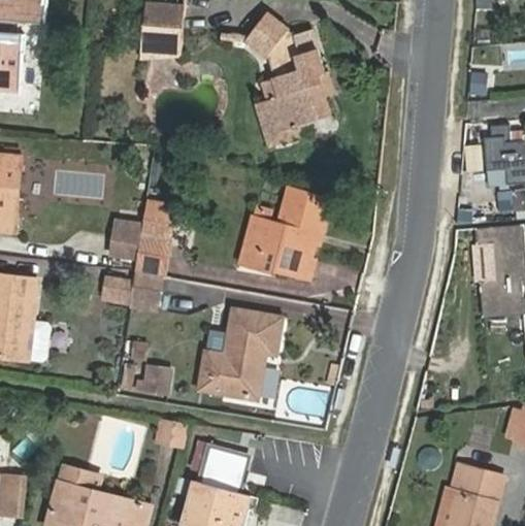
[(15,31),(17,20),(42,22),(43,0),(0,0),(0,89),(18,92),(22,32),(15,31)]
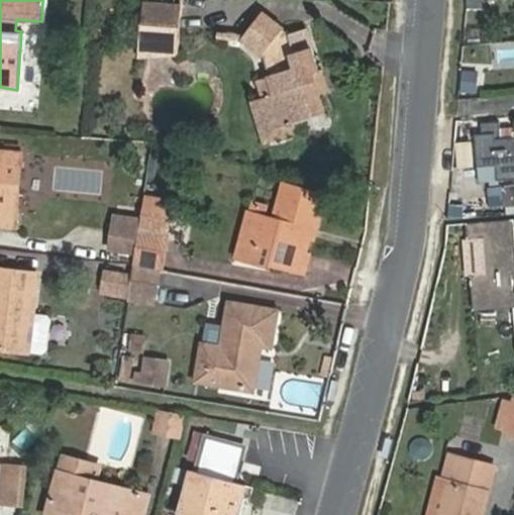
[(179,3),(145,1),(143,28),(138,27),(137,36),(166,38),(166,47),(176,48),(179,3)]
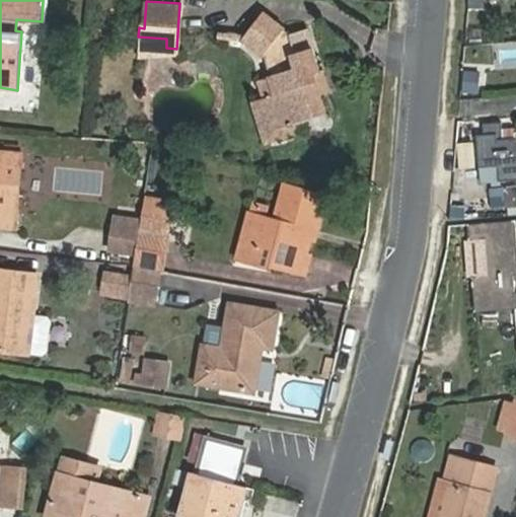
[(289,31),(262,10),(240,39),(262,54),(274,93),(262,96),(272,129),(325,112),(319,93),(315,94),(309,75),(320,71),(305,26),(289,31)]
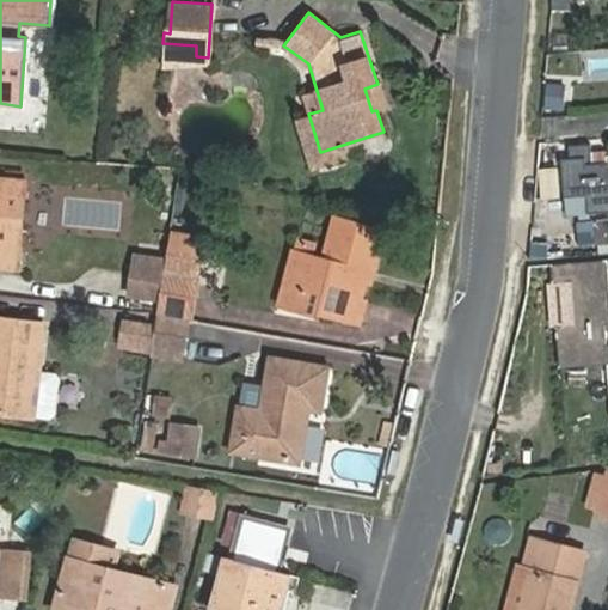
[(542,83),(541,107),(558,107),(559,83),(542,83)]
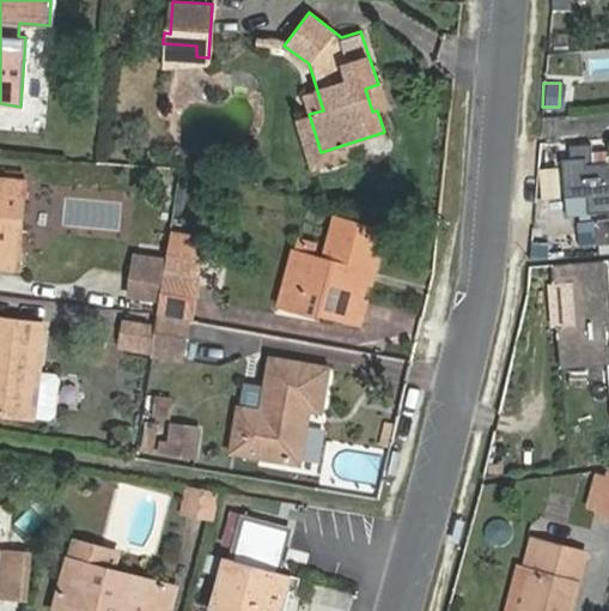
[(608,176),(607,177),(606,161),(589,162),(589,143),(567,144),(568,157),(559,157),(562,195),(585,194),(586,211),(608,210),(608,176)]
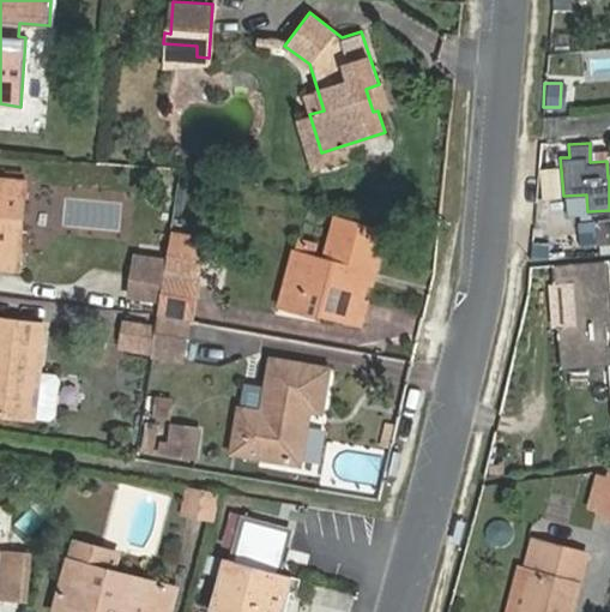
[(557,166),(543,167),(544,197),(560,196),(557,166)]
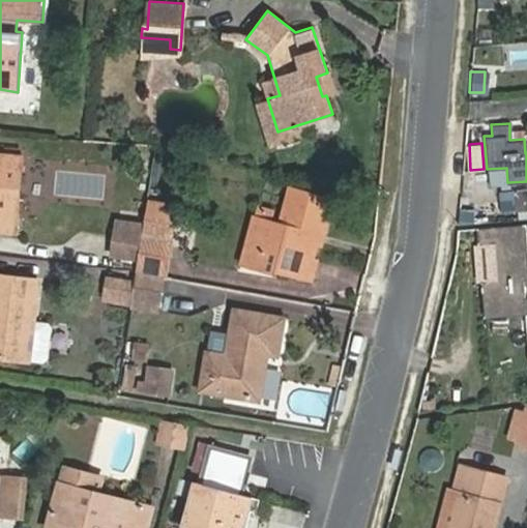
[(0,213),(16,215),(21,155),(0,152),(0,213)]
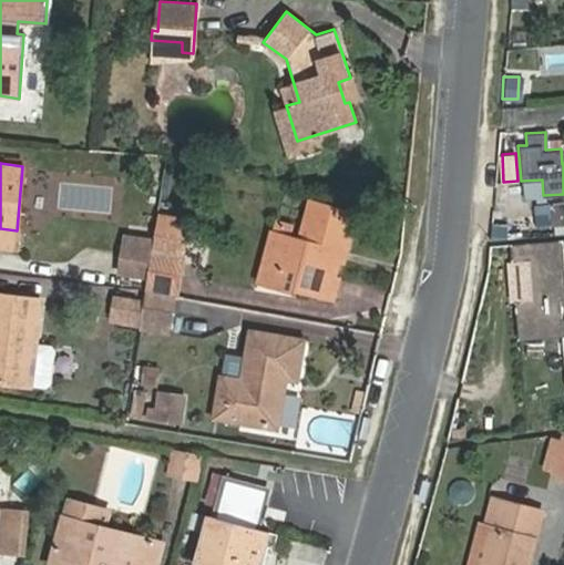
[(332,276),(339,247),(345,248),(355,212),(308,201),(297,238),(286,235),(275,276),(294,280),(293,286),(331,297),(337,277),(332,276)]
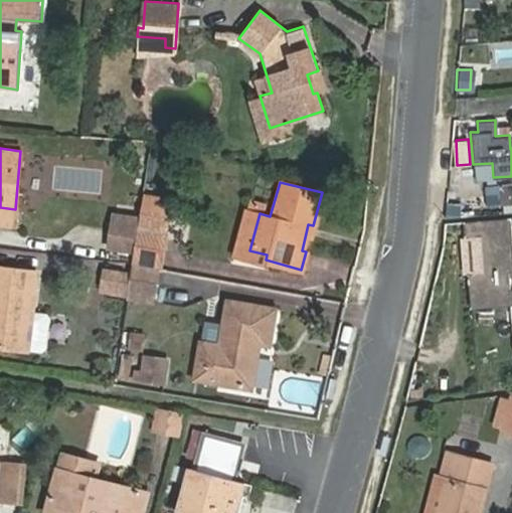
[(249,200),(247,210),(260,213),(263,204),(249,200)]
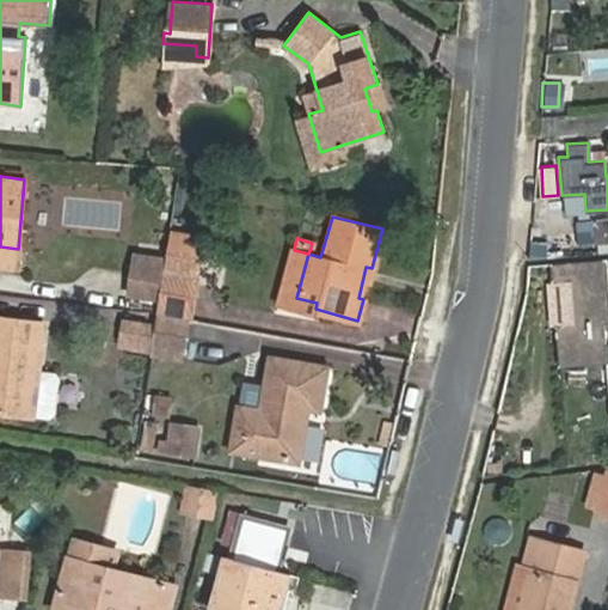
[(294,250),(292,250),(277,303),(314,312),(315,309),(317,303),(296,298),(308,254),(294,250)]
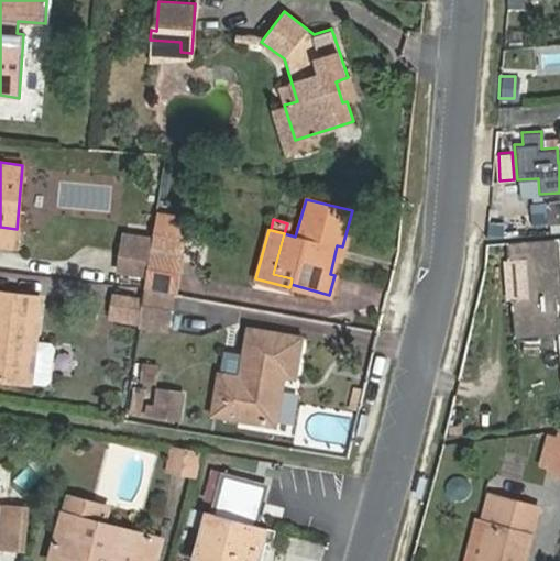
[(123,233),(118,273),(146,276),(152,241),(153,238),(123,233)]
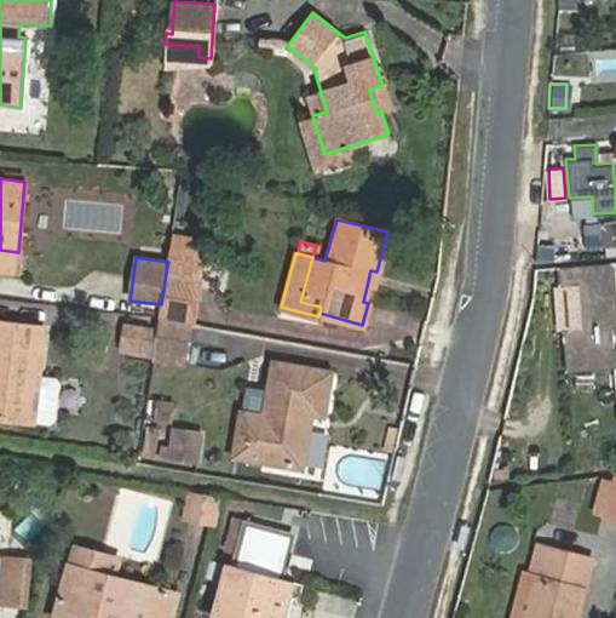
[(615,347),(612,348),(610,332),(615,331),(615,299),(612,261),(556,265),(558,284),(576,282),(579,327),(560,328),(564,372),(615,367),(615,366),(615,347)]
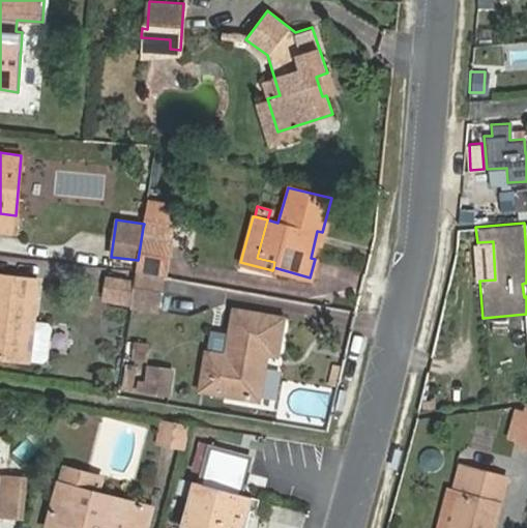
[(164,275),(170,232),(143,227),(138,260),(136,270),(160,274),(164,275)]
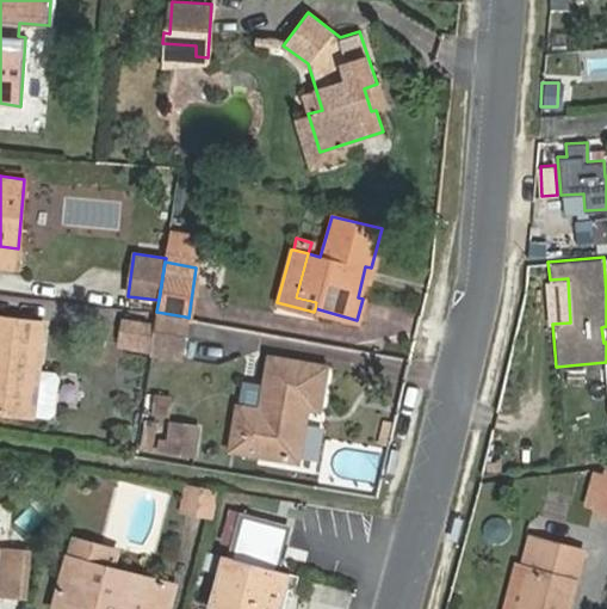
[(150,351),(178,356),(185,317),(156,312),(155,324),(150,351)]
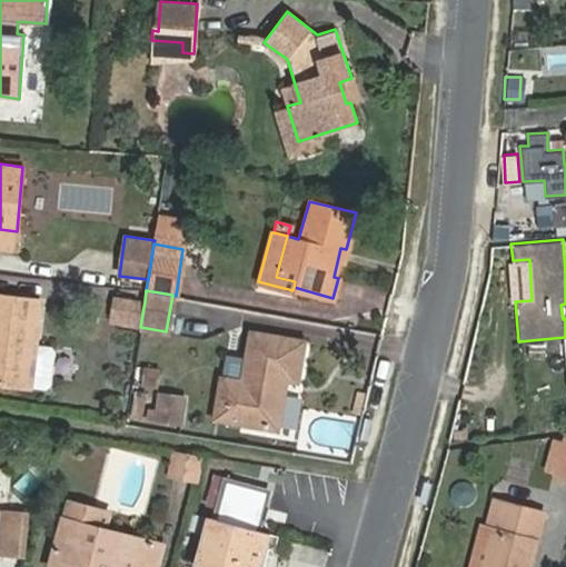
[(0,381),(29,386),(33,345),(39,299),(0,294),(0,381)]
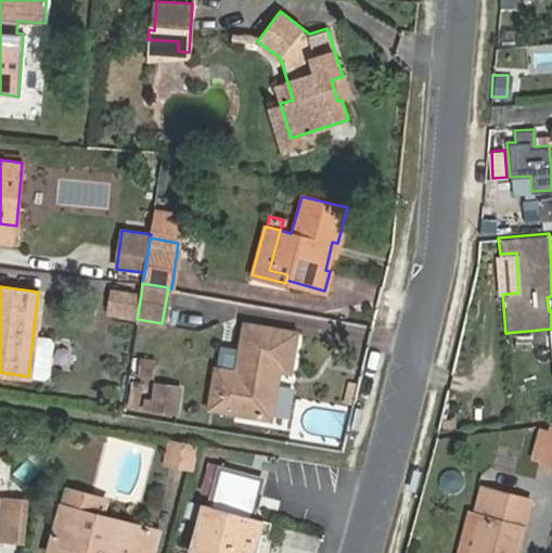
[(111,291),(106,313),(137,319),(141,294),(111,291)]
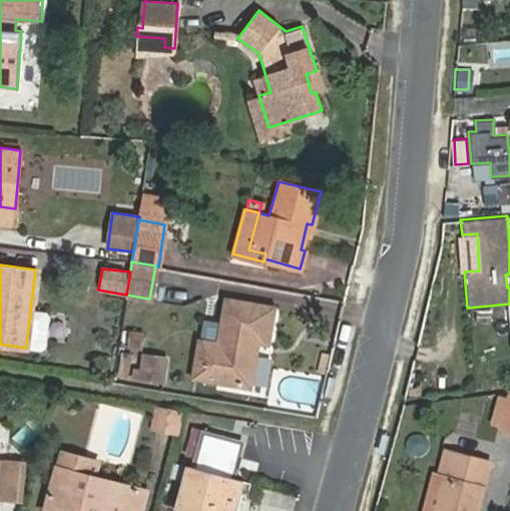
[(224,298),(217,342),(198,339),(192,376),(248,386),(257,342),(267,343),(274,307),(224,298)]
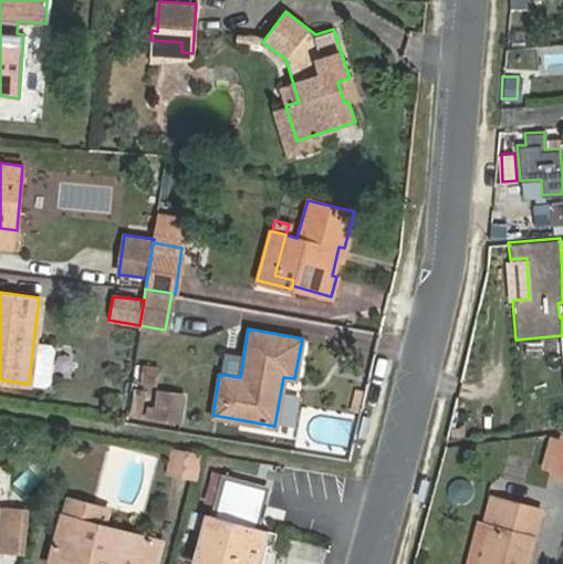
[(50,345),(33,343),(29,384),(44,385),(49,382),(53,350),(50,345)]
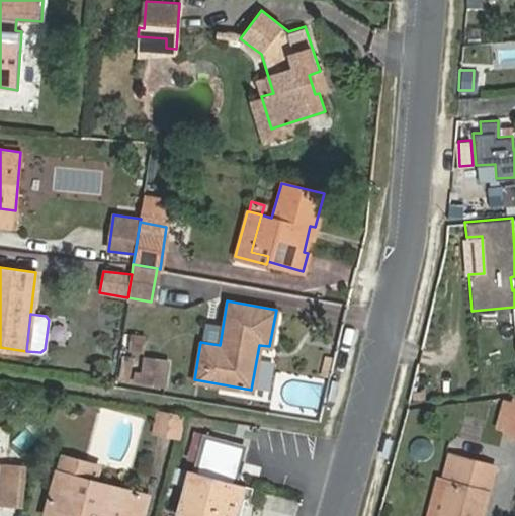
[(123,329),(120,350),(141,352),(143,331),(123,329)]
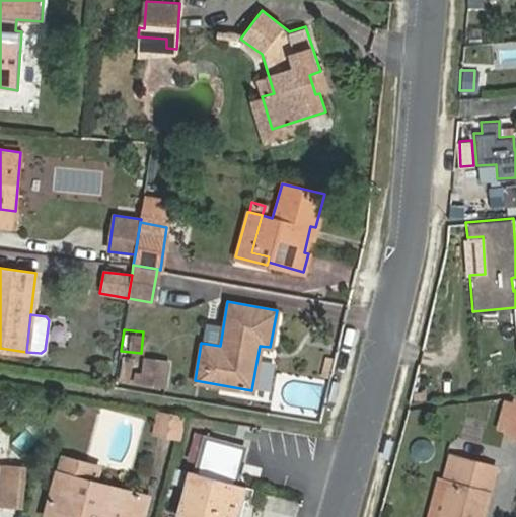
[(167,361),(144,358),(142,373),(135,373),(133,380),(164,384),(167,361)]
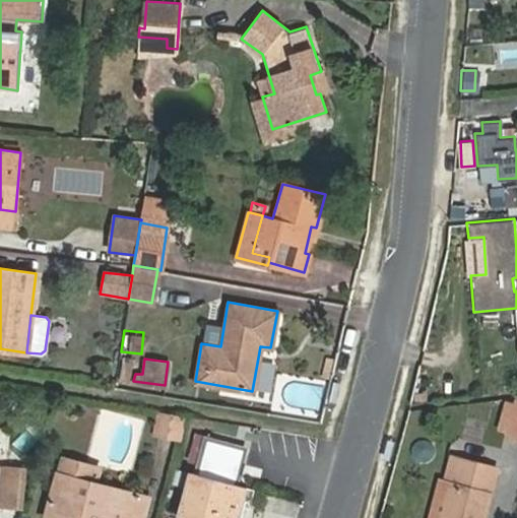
[(516,434),(516,400),(514,400),(506,432),(516,434)]
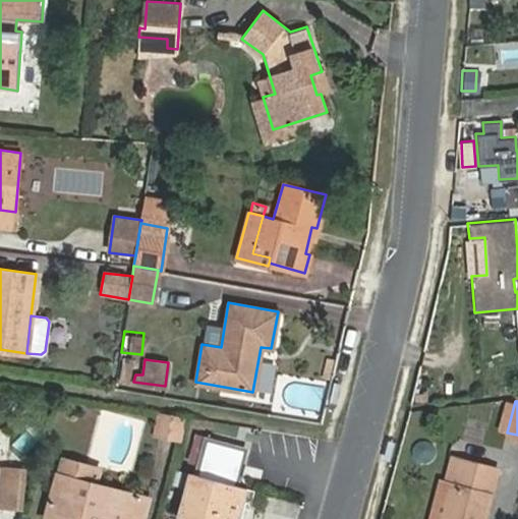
[(181,415),(156,411),(152,434),(178,439),(181,415)]
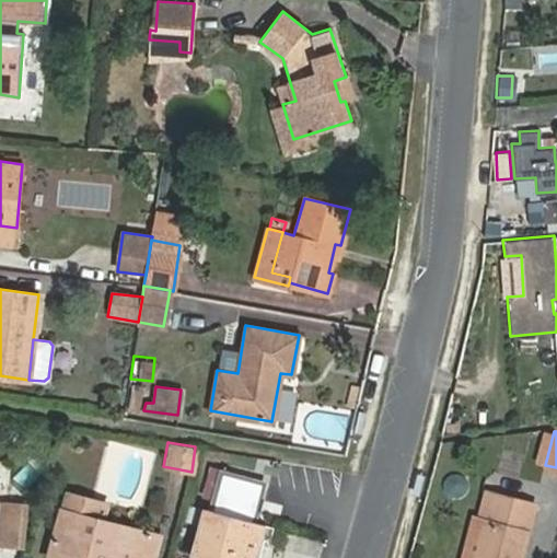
[(268,479),(221,467),(210,504),(258,515),(263,498),(268,479)]
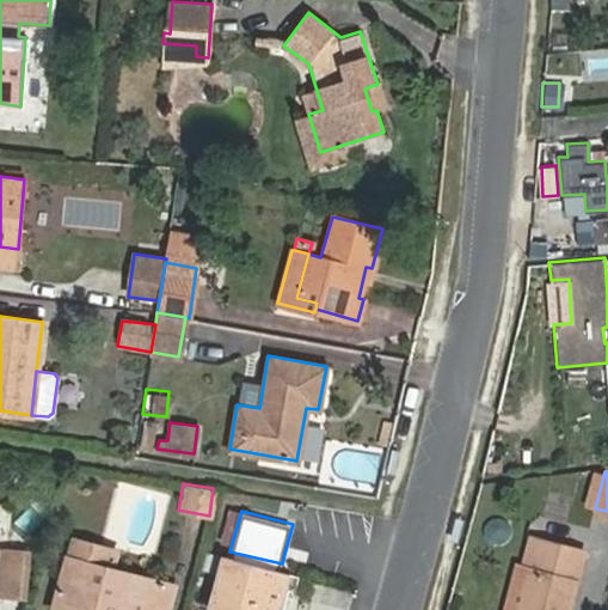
[(536,538),(517,609),(566,609),(583,550),(536,538)]
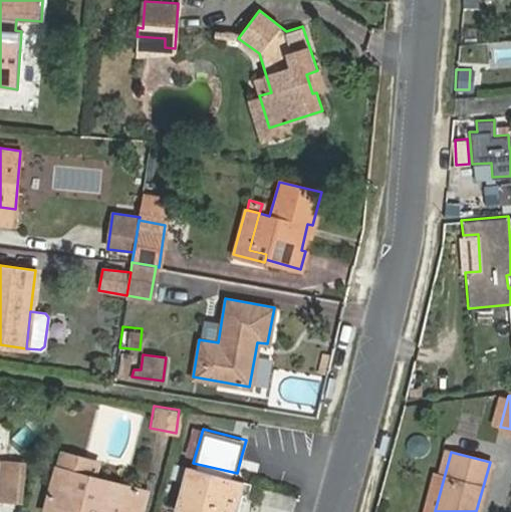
[(22,463),(0,461),(0,497),(19,499),(22,463)]
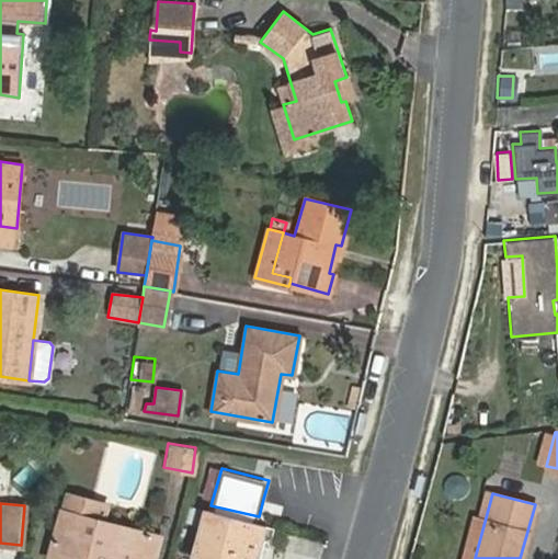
[(261,558),(269,527),(204,509),(189,558),(261,558)]
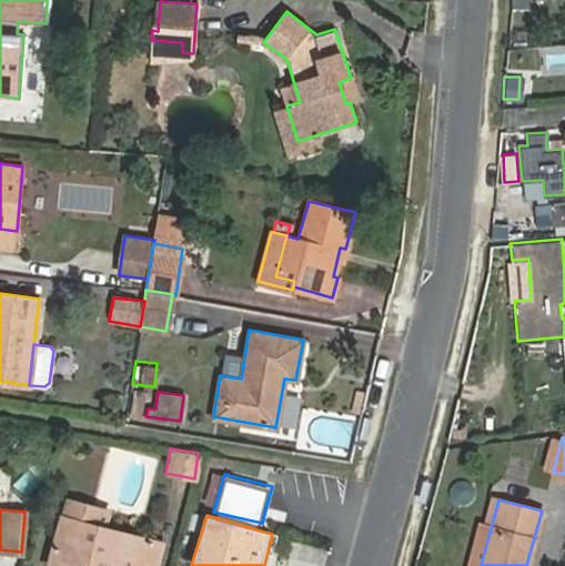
[(145,565),(152,543),(61,518),(51,555),(86,565),(145,565)]
